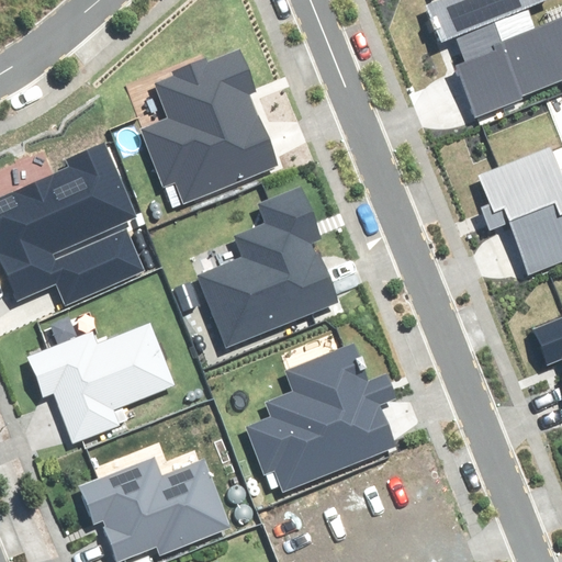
[(436,0),(428,3),(444,41),(458,35),(468,60),(453,66),(473,114),(561,78),(561,19),(535,30),(526,10),(550,0),(436,0)]
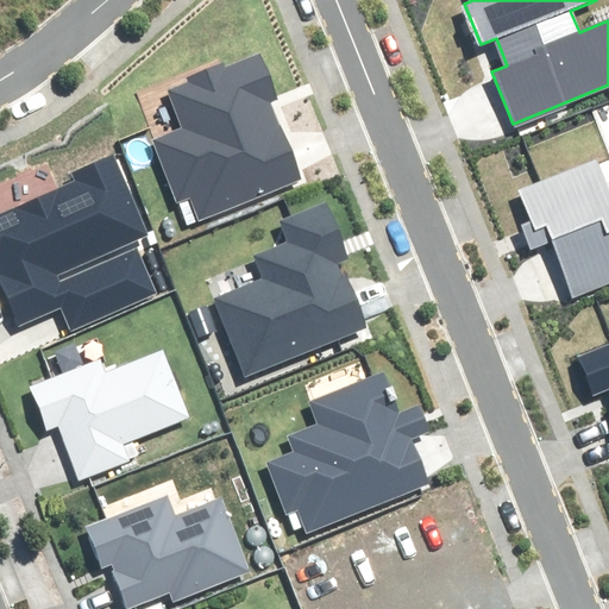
[(189,196),(199,219),(300,179),(268,101),(278,96),(262,56),(226,70),(224,63),(189,77),(192,83),(169,93),(184,129),(155,140),(179,200),(189,196)]
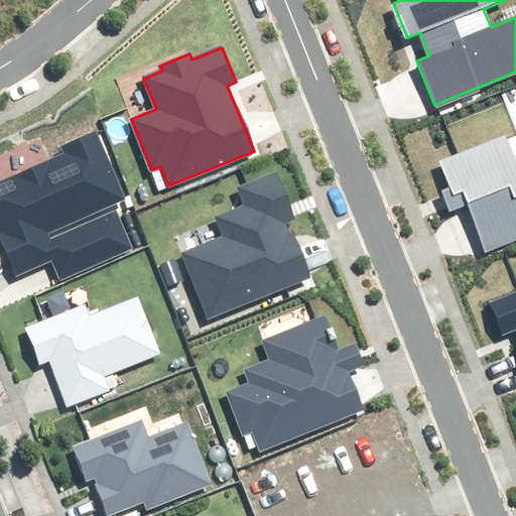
[(68,153),(0,182),(0,236),(18,275),(51,260),(60,280),(132,248),(113,204),(125,198),(96,131),(63,145),(68,153)]
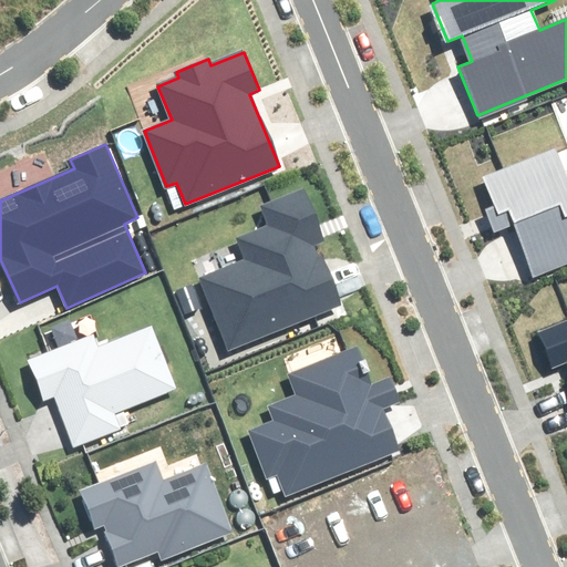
[(553,150),(486,176),(497,204),(486,209),(495,233),(515,225),(535,275),(566,261),(566,172),(563,174),(553,150)]
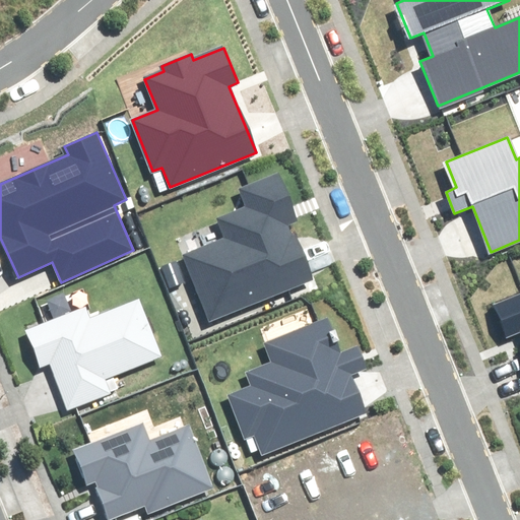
[(298,219),(279,175),(241,190),(248,207),(216,219),(224,239),(184,255),(210,321),(312,280),(294,237),(290,238),(285,224),(298,219)]
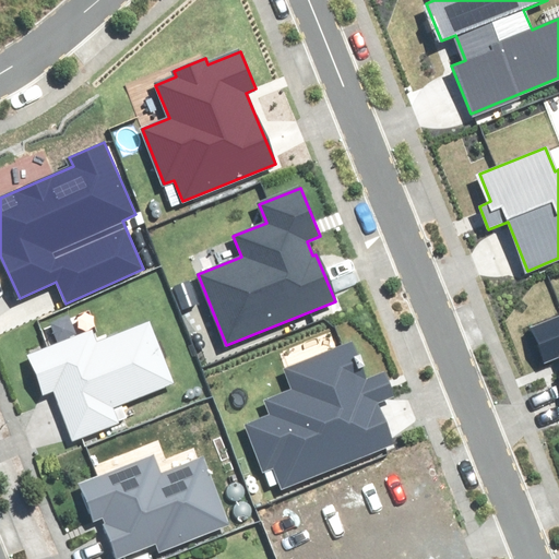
[(558,366),(558,318),(533,329),(546,361),(556,357),(558,366)]
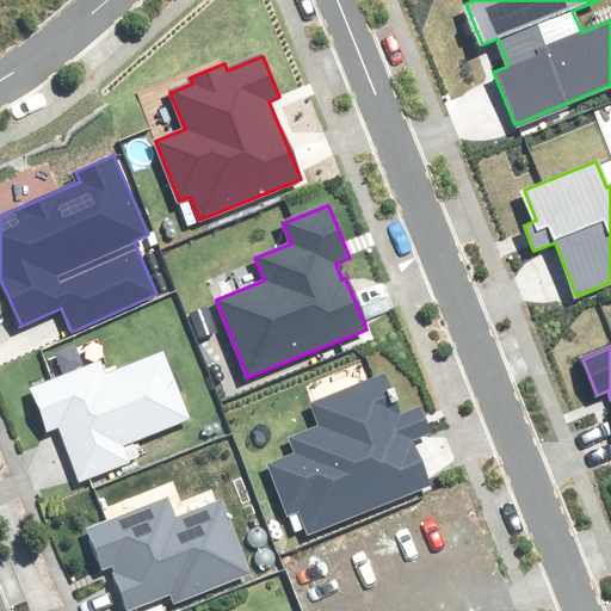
[(100,362),(31,389),(47,427),(57,424),(80,481),(128,463),(122,446),(190,420),(162,353),(105,376),(100,362)]
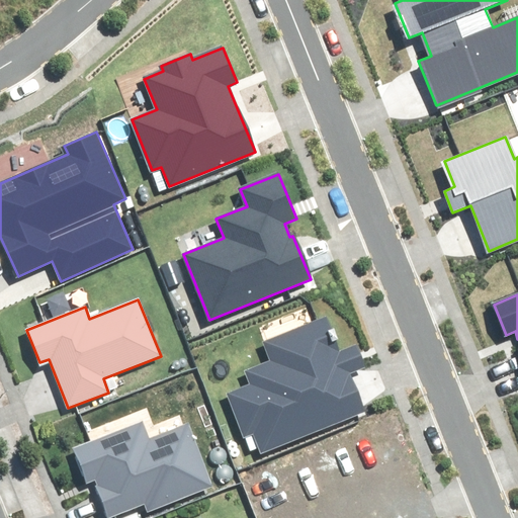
[(253,432),(261,451),(363,411),(349,374),(365,367),(356,346),(341,353),(327,318),(265,342),(273,361),(247,371),(252,385),(226,396),(243,437),(253,432)]
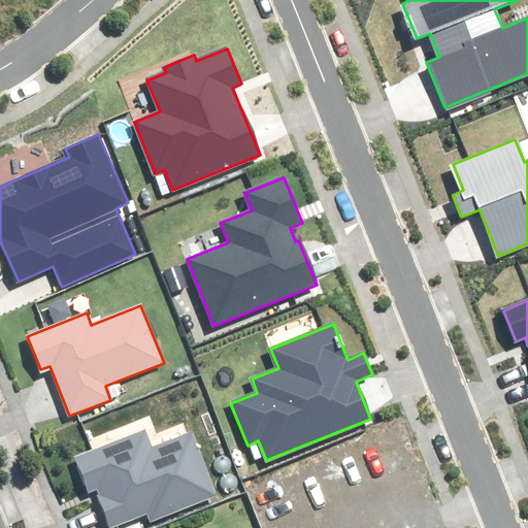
[(145,429),(74,457),(88,491),(97,487),(112,526),(150,512),(153,519),(216,494),(192,434),(153,450),(145,429)]
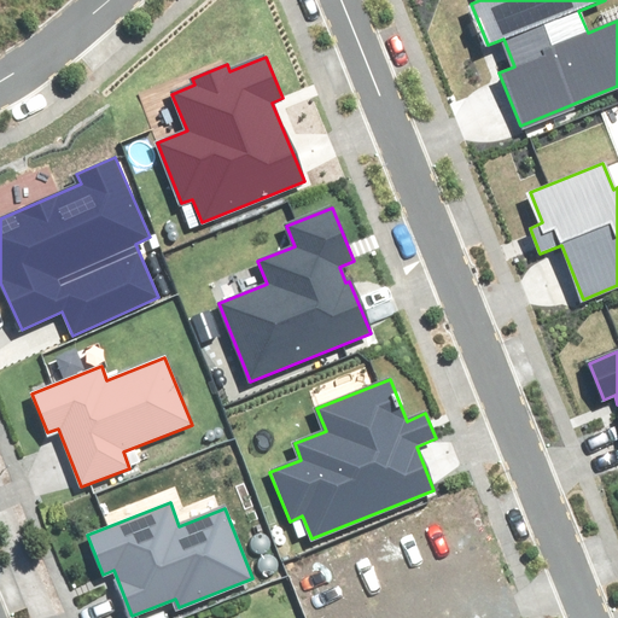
All buildings are outlined.
